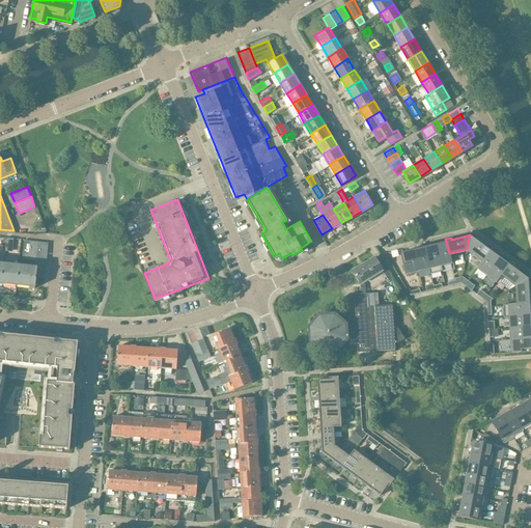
[(481,244),(470,234),(467,249),(481,259),(481,260),(491,248),(482,242),(481,244)]
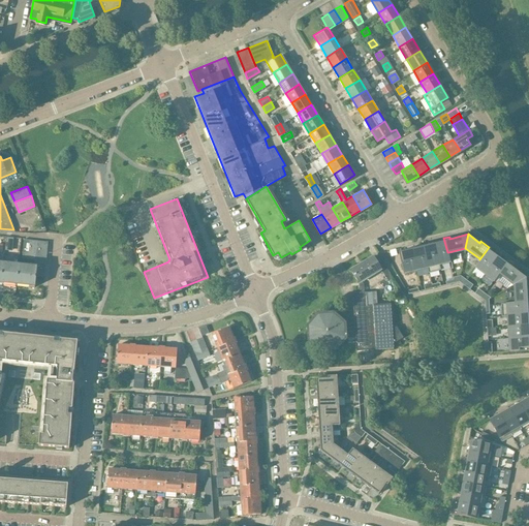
[(43,274),(48,240),(24,238),(22,256),(35,257),(34,265),(19,263),(16,283),(34,285),(35,273),(43,274)]
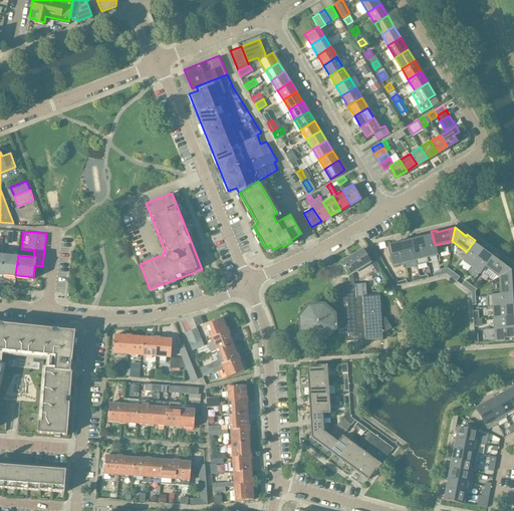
[(435,245),(431,231),(430,231),(431,233),(427,234),(426,232),(421,234),(426,255),(427,255),(437,253),(436,245),(435,245)]
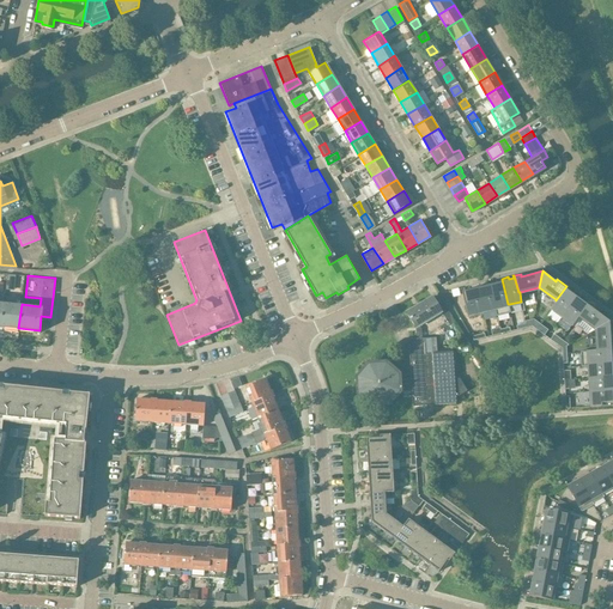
[(508,304),(502,279),(501,279),(502,281),(496,282),(496,280),(489,281),(496,308),(495,308),(496,314),(510,310),(509,304),(508,304)]
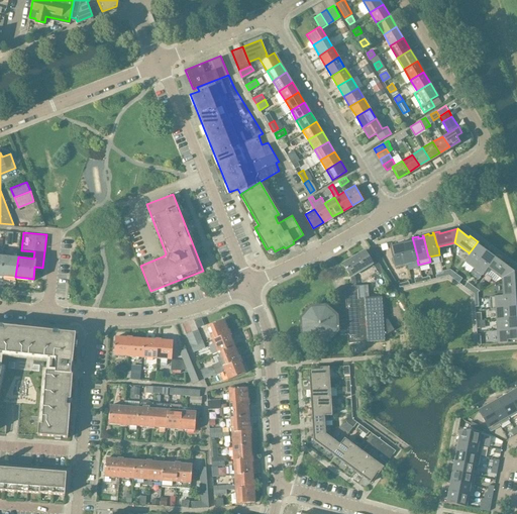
[(418,260),(412,237),(412,239),(408,240),(407,238),(402,240),(407,263),(417,260),(418,260)]
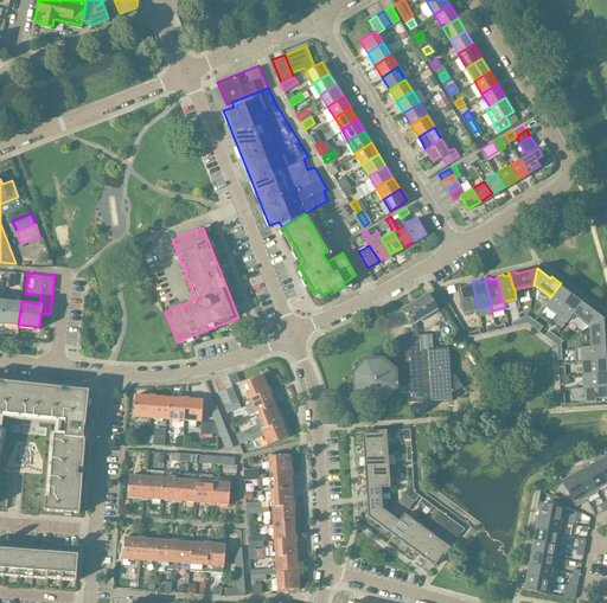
[(478,308),(472,282),(471,282),(471,284),(466,286),(466,283),(459,284),(462,300),(460,300),(462,312),(478,308)]
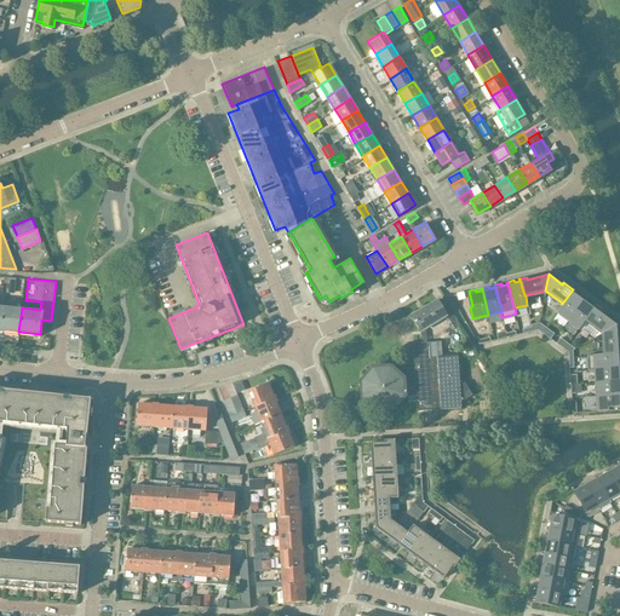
[(567,318),(584,297),(578,293),(577,295),(573,292),(574,291),(573,289),(562,304),(562,303),(556,311),(567,318)]
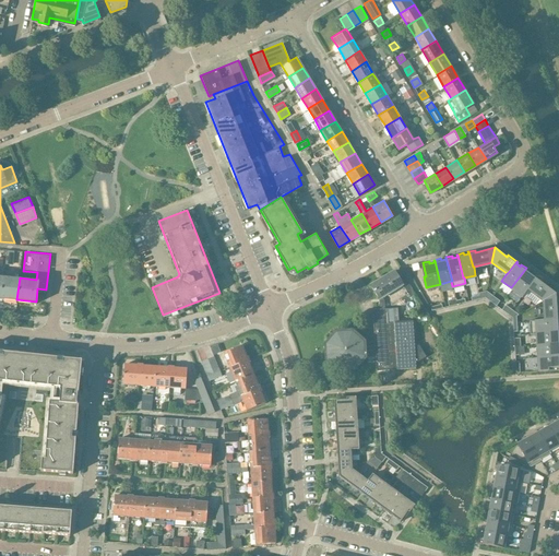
[(526,287),(535,275),(535,274),(534,276),(530,273),(531,272),(526,268),(511,287),(522,295),(527,288),(526,287)]
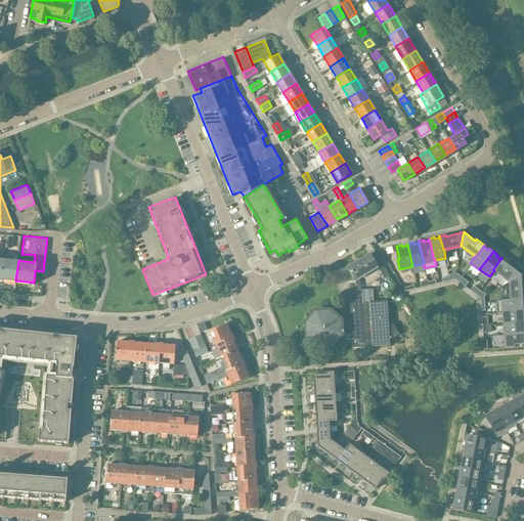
[(355,278),(377,265),(369,253),(347,266),(355,278)]
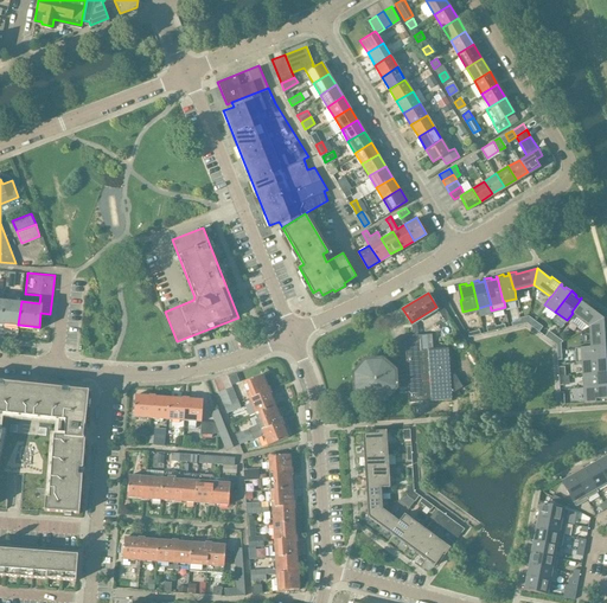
[(18,325),(21,301),(4,299),(1,322),(18,325)]
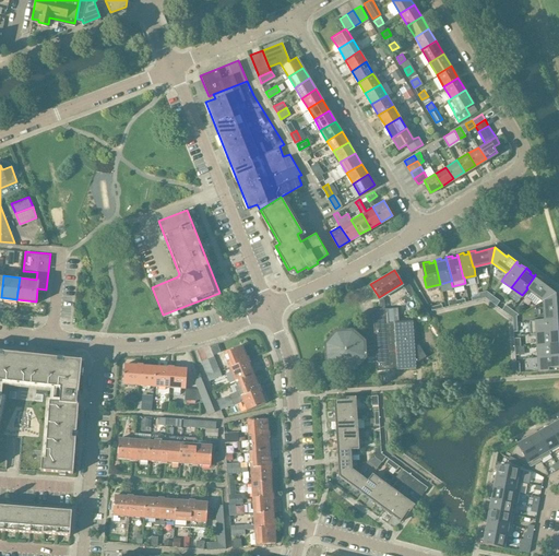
[(540,279),(535,275),(526,287),(527,288),(542,299),(555,292),(539,281),(540,279)]
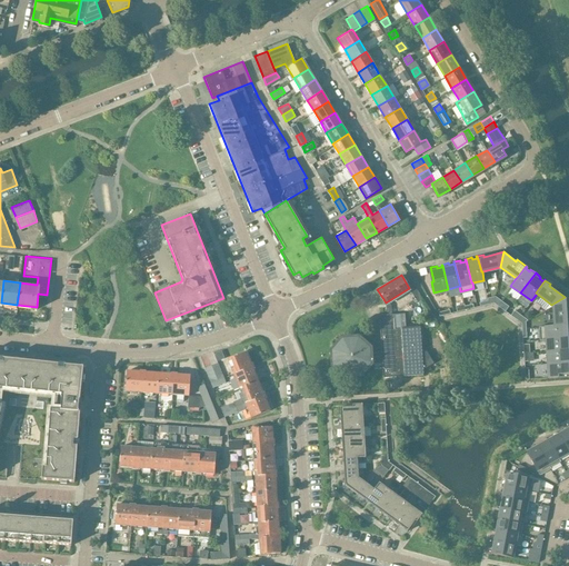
[(417,300),(422,297),(416,287),(411,290),(417,300)]
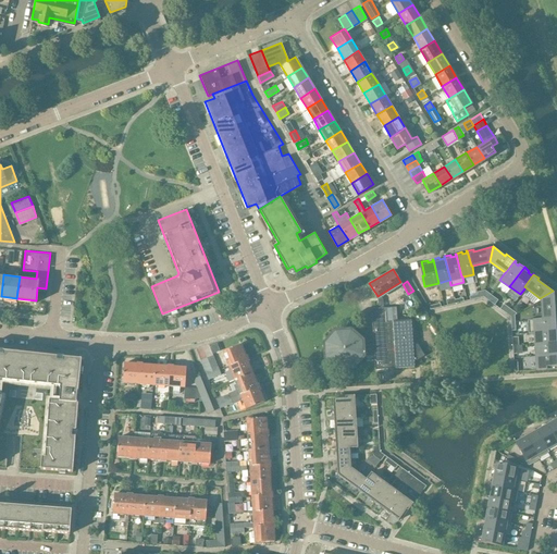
[(554,310),(553,291),(540,298),(541,317),(541,318),(556,317),(556,310),(554,310)]
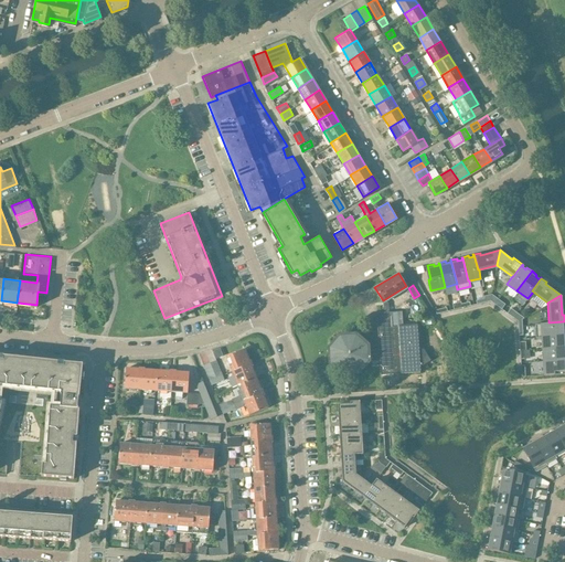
[(498,297),(497,298),(494,301),(501,307),(504,301),(498,297)]
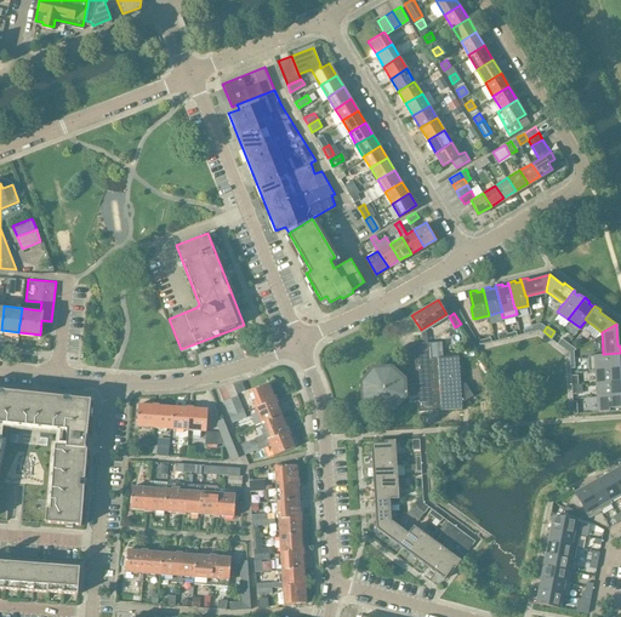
[(460,382),(457,354),(432,356),(431,341),(427,341),(427,332),(421,332),(421,341),(414,342),(416,377),(404,377),(391,366),(372,367),(362,381),(363,398),(375,410),(393,409),(405,395),(405,394),(416,393),(417,410),(461,407),(461,401),(473,394),(465,382),(460,382)]
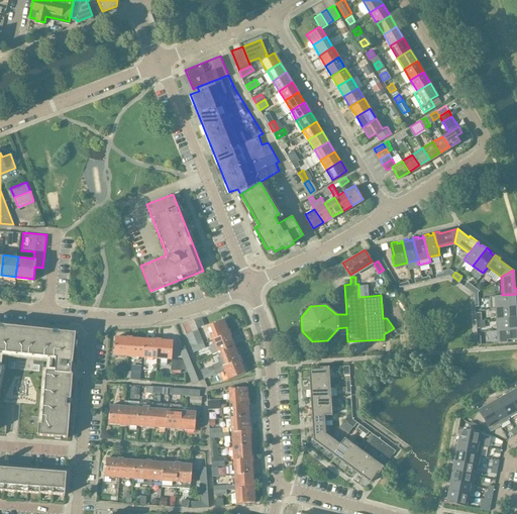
[(467,280),(463,284),(470,289),(474,284),(467,280)]
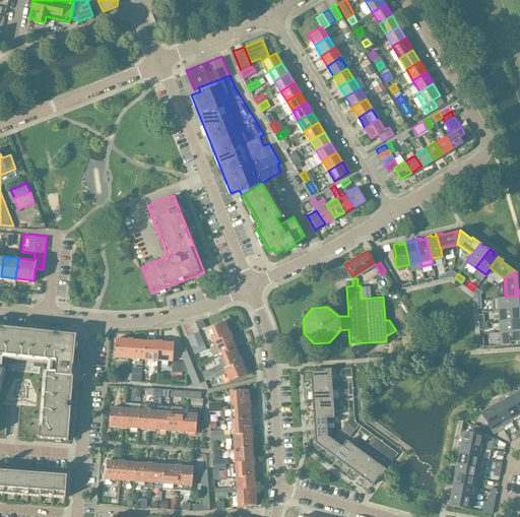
[(519,297),(519,296),(505,297),(505,296),(492,297),(493,309),(498,309),(498,308),(519,306),(519,301),(518,301),(518,297),(519,297)]
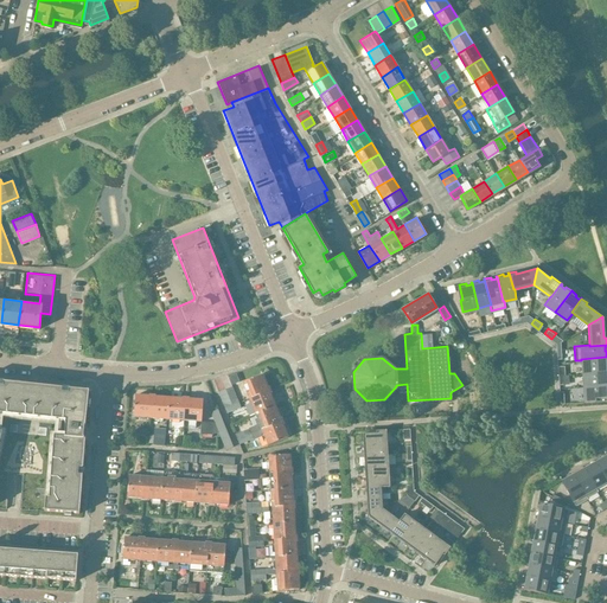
[(606,358),(606,357),(581,359),(581,360),(582,372),(606,370),(606,363),(606,364),(606,359),(606,358)]
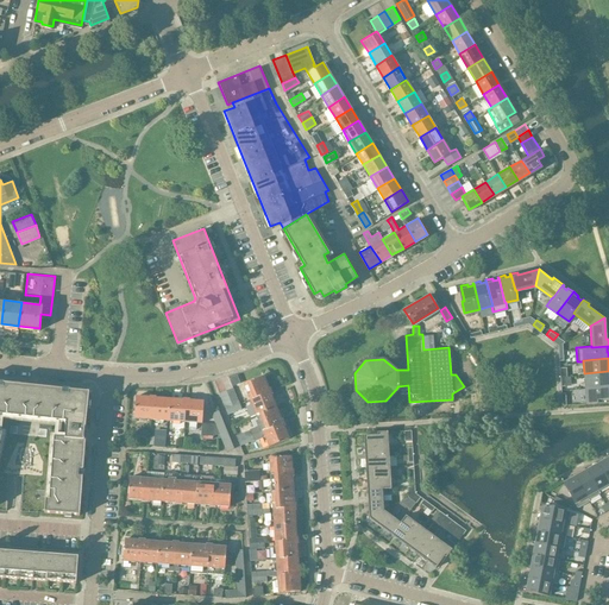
[(608,372),(608,371),(584,373),(584,386),(608,384),(608,377),(608,378),(608,372)]
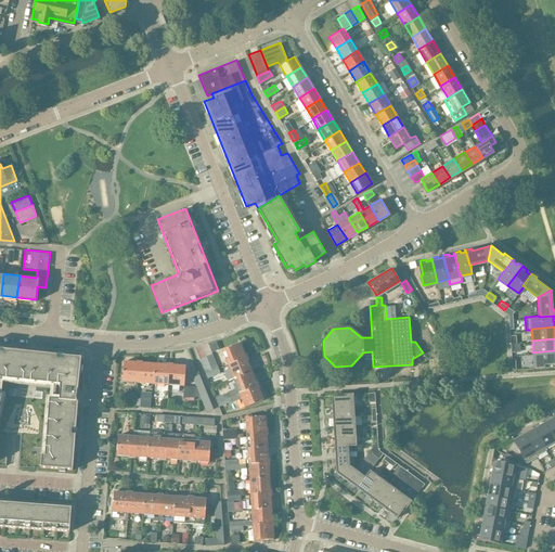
[(246,352),(245,352),(240,342),(221,348),(228,363),(246,356),(246,352)]
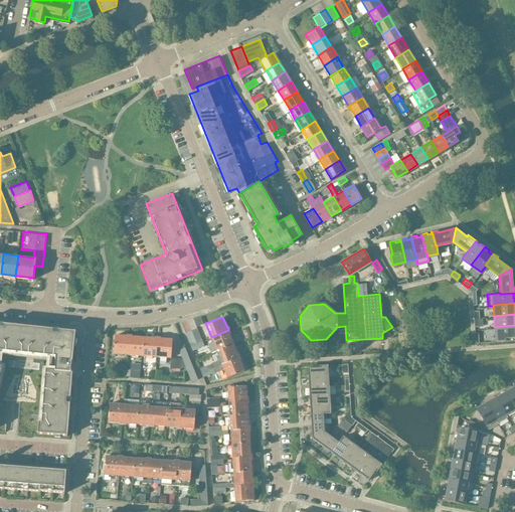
[(75,331),(0,322),(0,429),(5,430),(17,431),(37,432),(67,434),(71,370),(70,370),(71,360),(75,331)]
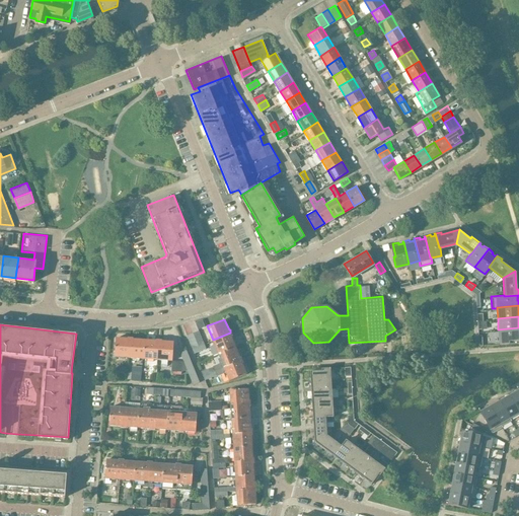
[(518,328),(518,327),(498,329),(499,343),(509,342),(509,340),(518,339),(518,330),(518,328)]
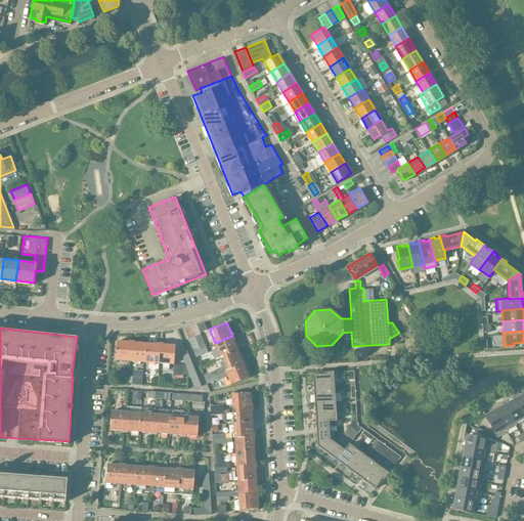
[(208,350),(201,333),(188,338),(195,355),(208,350)]
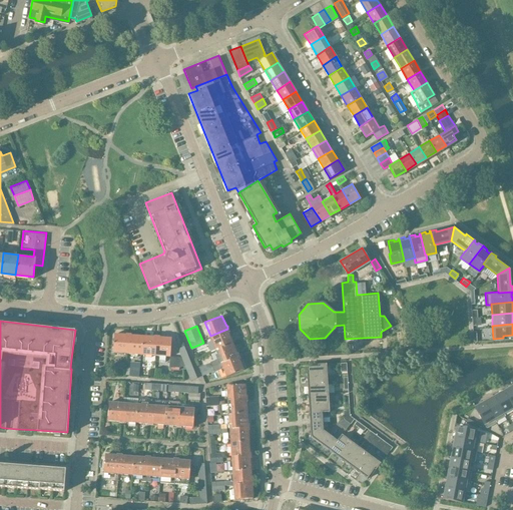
[(232,342),(228,331),(227,329),(210,336),(215,349),(232,342)]
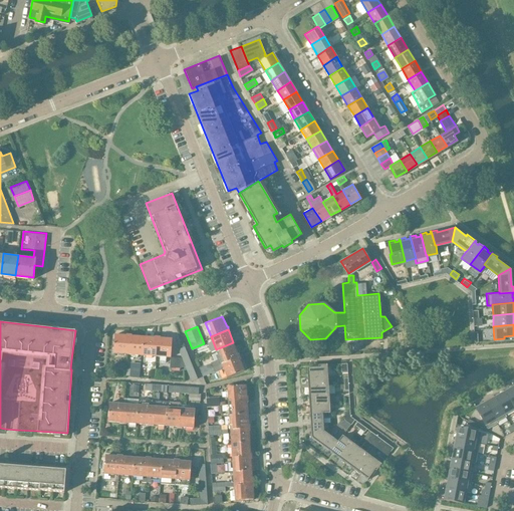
[(127,352),(129,334),(114,333),(113,351),(127,352)]
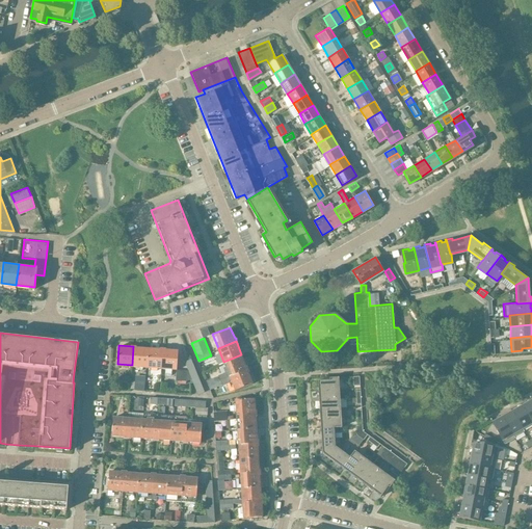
[(147,366),(148,347),(133,346),(132,365),(147,366)]
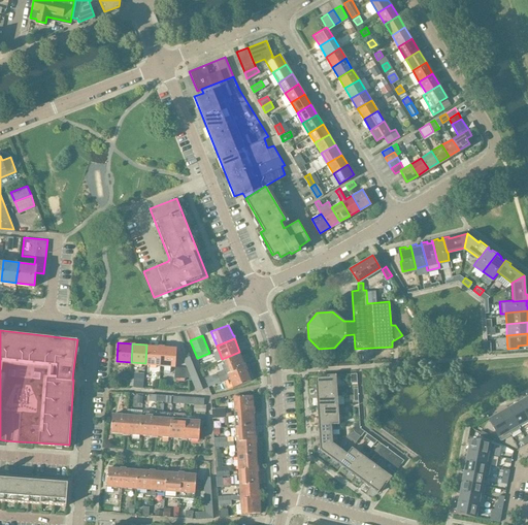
[(160,364),(162,346),(146,345),(145,363),(160,364)]
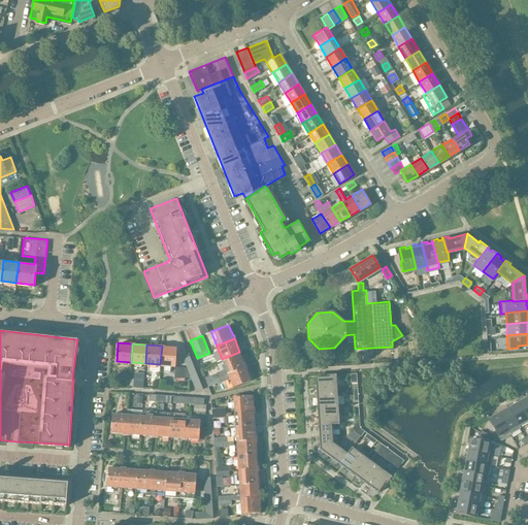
[(174,365),(176,347),(162,346),(160,364),(164,364),(164,370),(170,370),(170,365),(174,365)]
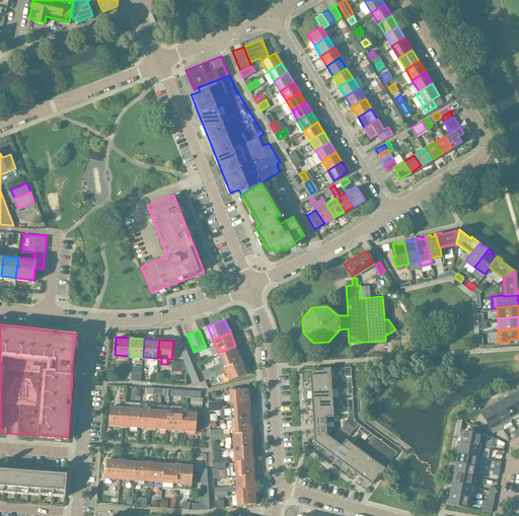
[(240,357),(239,357),(235,346),(218,353),(221,361),(213,365),(202,370),(203,374),(241,359),(240,357)]
